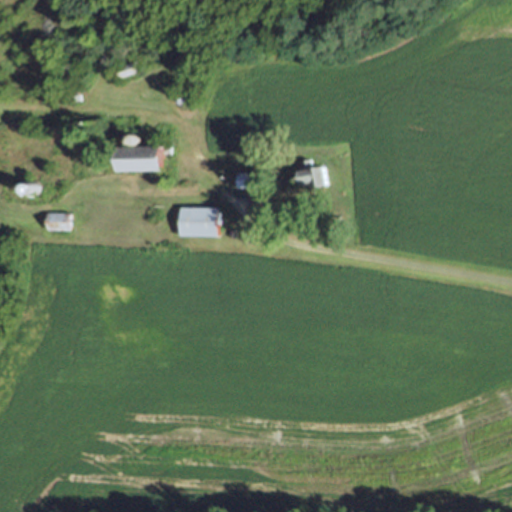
[(138,60),(142,71),(122,78),(118,67),(138,60)]
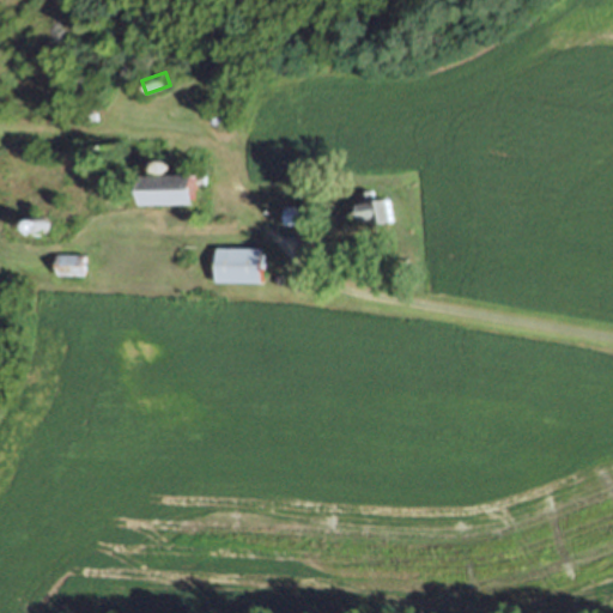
[(84,123),(80,110),(98,107),(102,119),(84,123)]
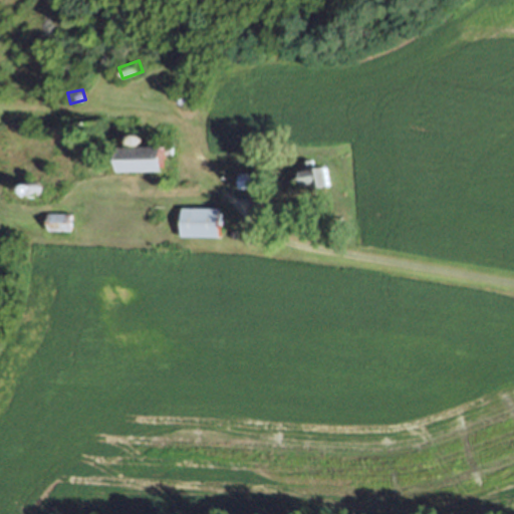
[(144,146),(166,144),(166,145),(176,144),(176,150),(177,156),(171,156),(171,169),(124,169),(123,147),(135,146),(134,145),(134,144),(135,143),(135,142),(136,141),(137,141),(137,140),(138,140),(139,140),(140,140),(141,140),(142,140),(142,141),(143,141),(144,142),(144,143),(144,144),(145,144),(145,145),(144,146)]
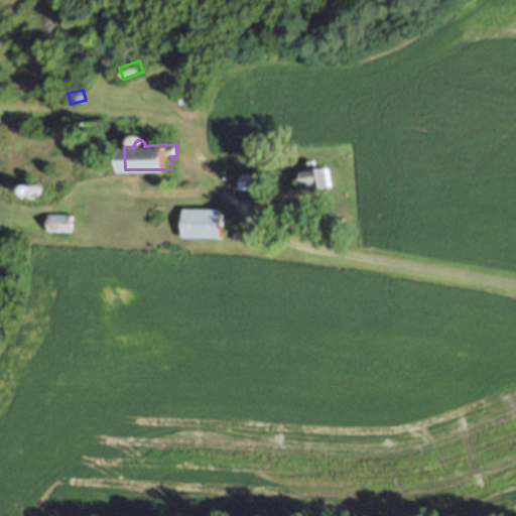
[(335,186),(317,190),(315,182),(305,184),(303,172),(308,171),(306,162),(316,160),(317,168),(331,165),(335,186)]
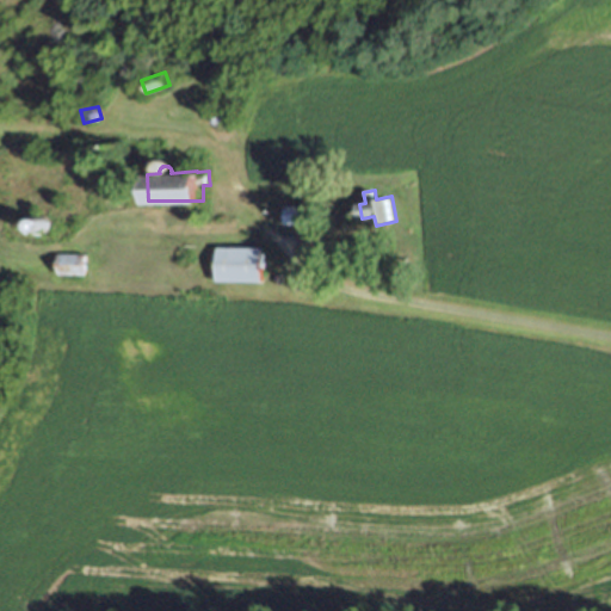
[(285,205),(315,207),(314,224),(284,222),(285,205)]
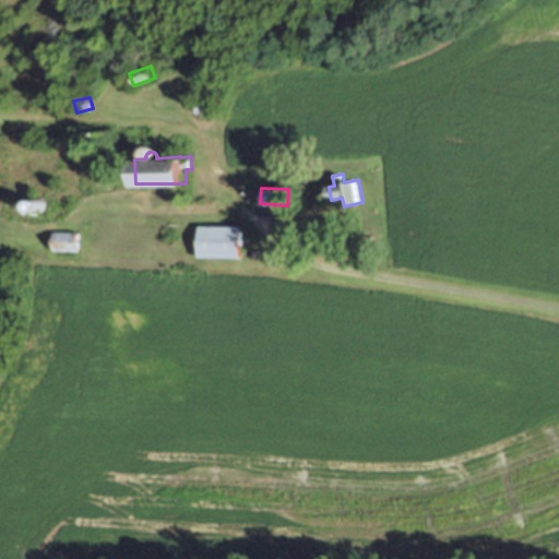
[(202,224),(244,226),(242,258),(201,257),(202,224)]
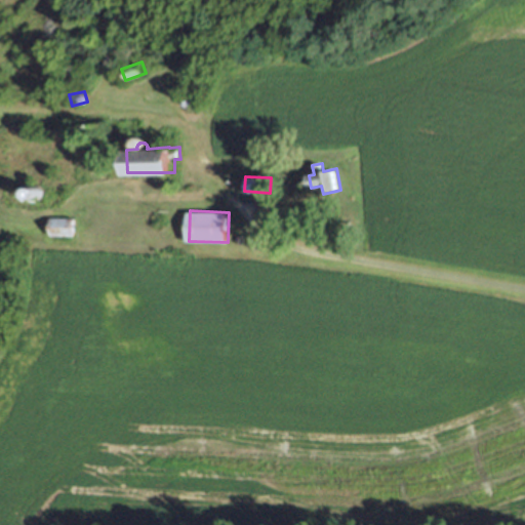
[(51,216),(76,217),(75,236),(50,235),(51,216)]
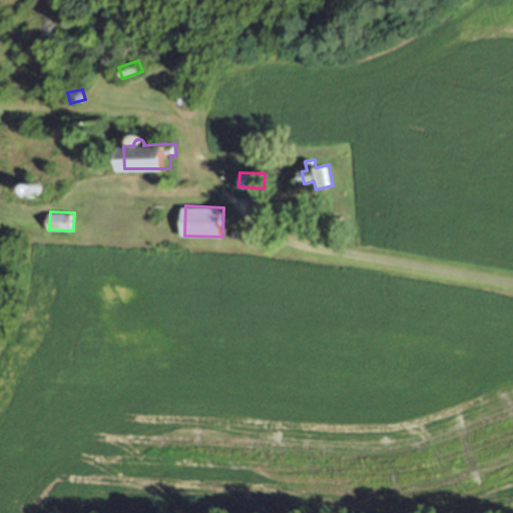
All buildings are outlined.
